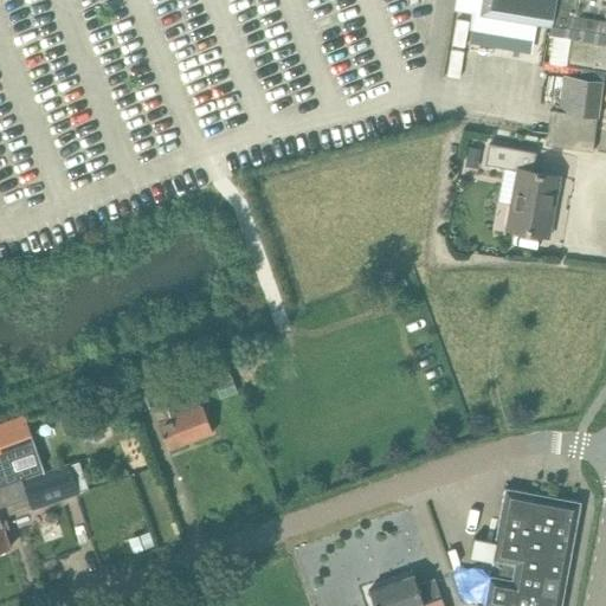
[(605,0),(481,0),(479,15),(571,30),(605,34),(605,0)]
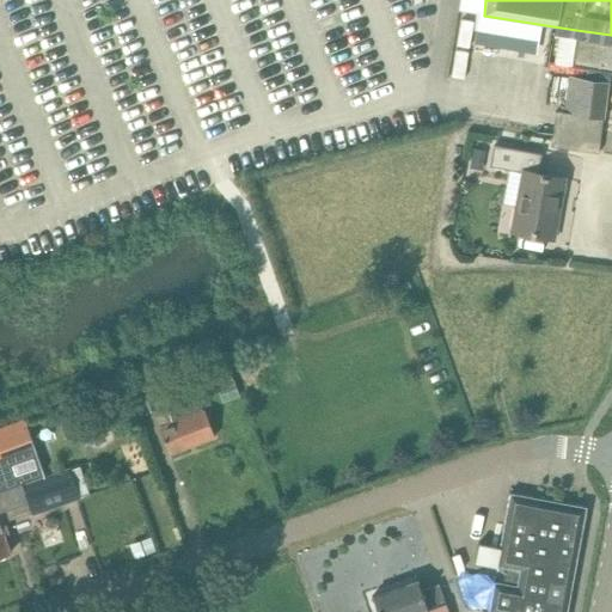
[(556,63),(611,72),(611,43),(576,38),(577,35),(561,32),(556,63)]
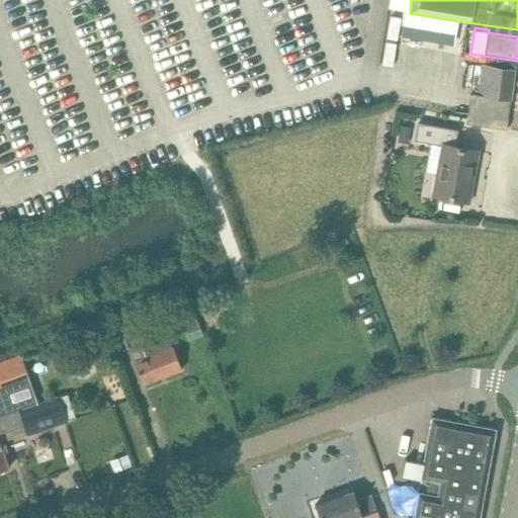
[(514,71),(494,68),(482,66),(478,95),(469,94),(465,126),(479,128),(479,126),(506,131),(514,71)]
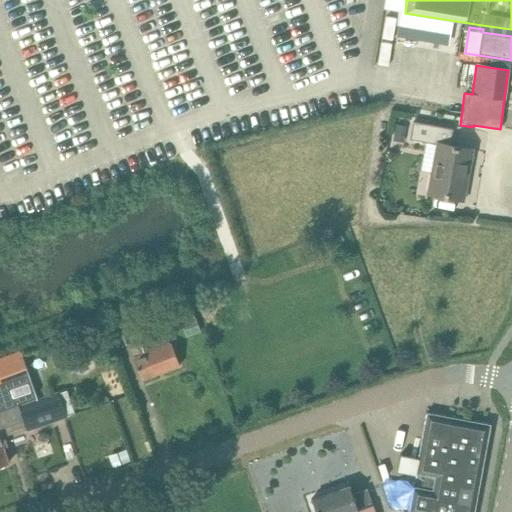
[(413,121),(410,139),(426,142),(438,144),(433,172),(429,192),(462,199),(471,150),(450,146),(453,129),(434,125),(413,121)]
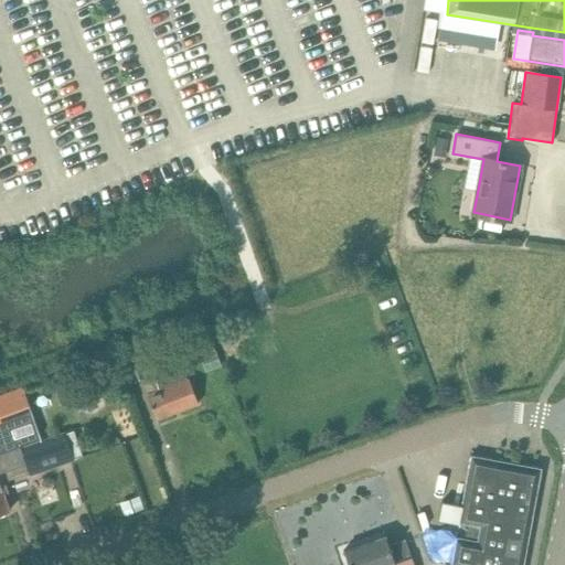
[(437,137),(435,151),(446,152),(448,139),(437,137)]
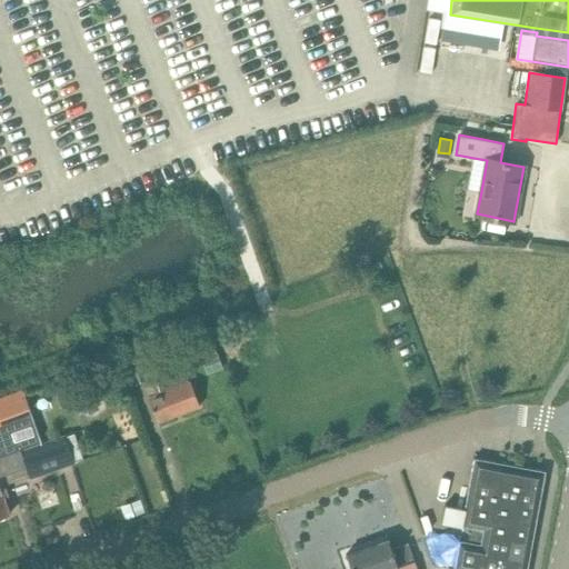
[(219,362),(206,326),(191,331),(205,367),(219,362)]
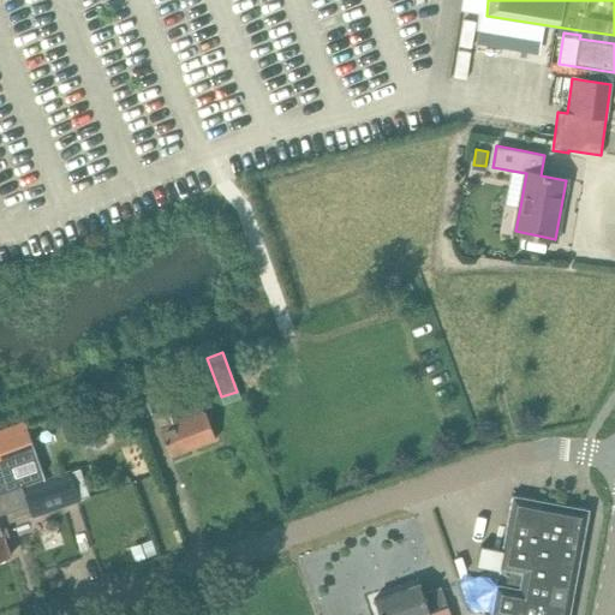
[(180,376),(159,384),(165,402),(173,424),(160,429),(159,429),(161,434),(169,457),(215,439),(207,417),(206,412),(203,413),(195,388),(185,390),(180,376)]
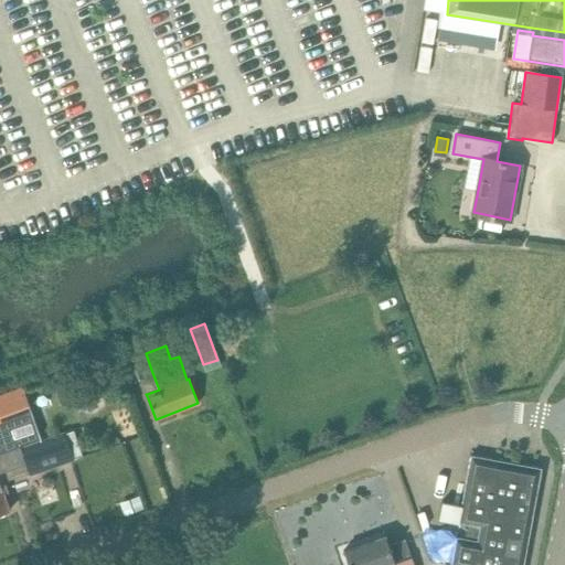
[(138,352),(123,358),(132,383),(141,380),(147,377),(145,372),(138,352)]
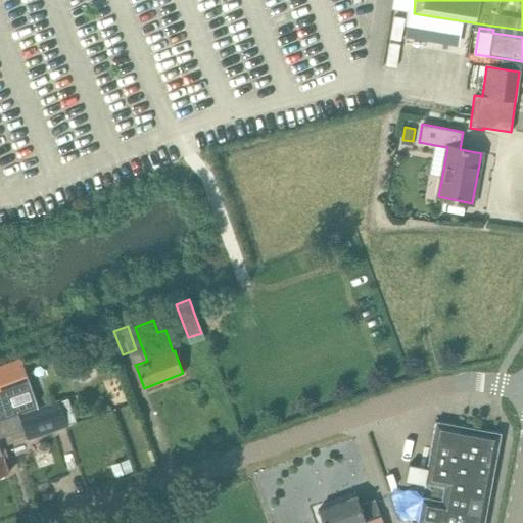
[(31,365),(25,367),(0,376),(0,394),(30,383),(28,377),(34,374),(31,365)]
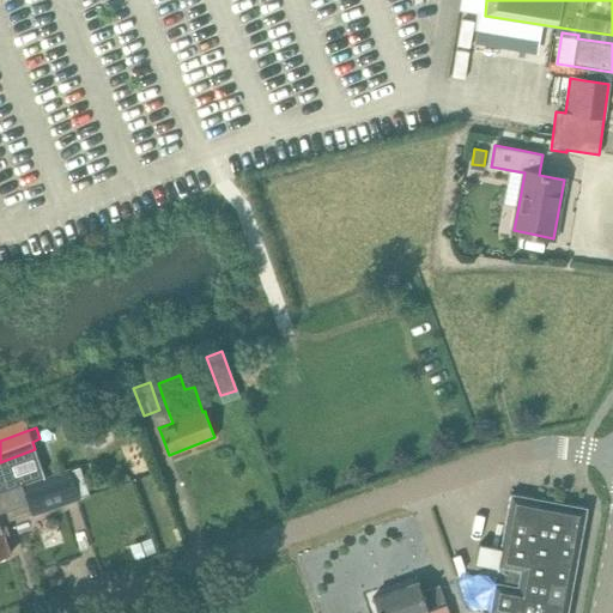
[(0,495),(20,487),(47,478),(35,449),(0,462),(0,495)]
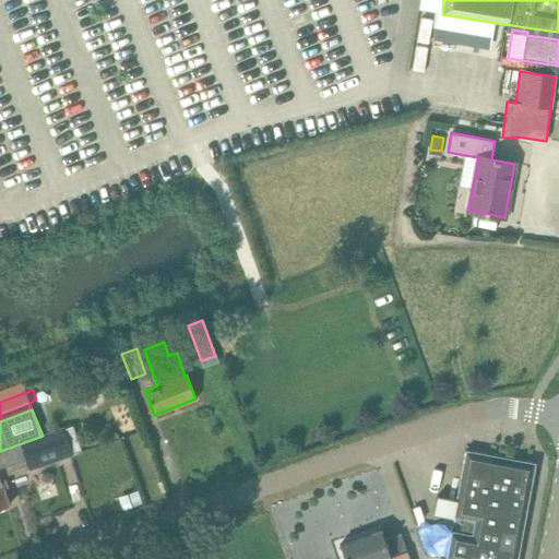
[(43,436),(19,444),(25,464),(27,468),(27,470),(70,455),(81,451),(72,426),(61,429),(43,436)]
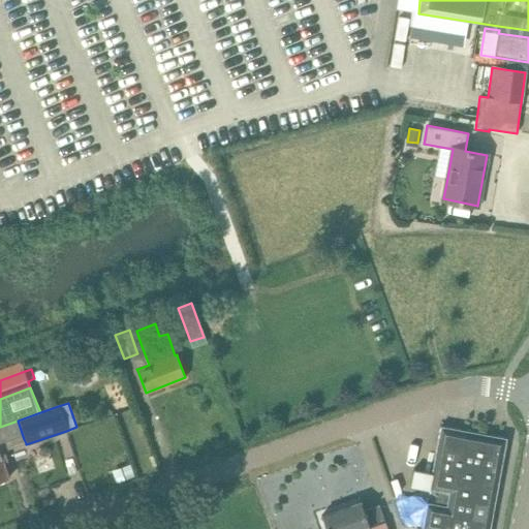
[(0,481),(8,478),(4,466),(3,463),(6,461),(3,452),(26,443),(24,439),(18,421),(0,427),(0,481)]
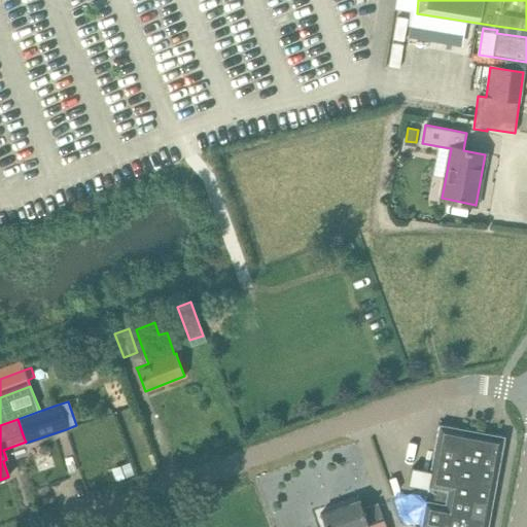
[(488,526),(504,436),(438,425),(427,488),(434,489),(432,502),(424,500),(420,526),(421,526),(488,526)]
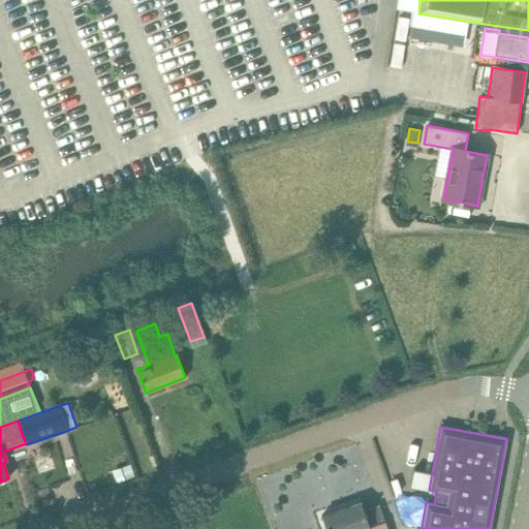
[(130,467),(114,473),(117,484),(134,477),(130,467)]
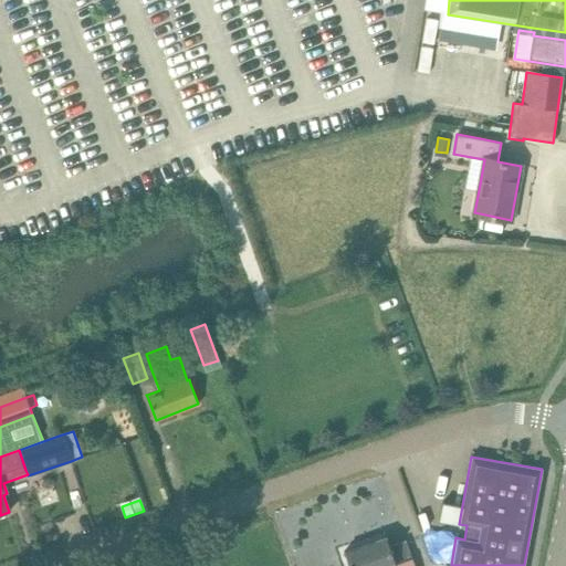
[(344,552),(348,565),(415,565),(412,561),(405,541),(389,546),(386,536),(344,552)]
